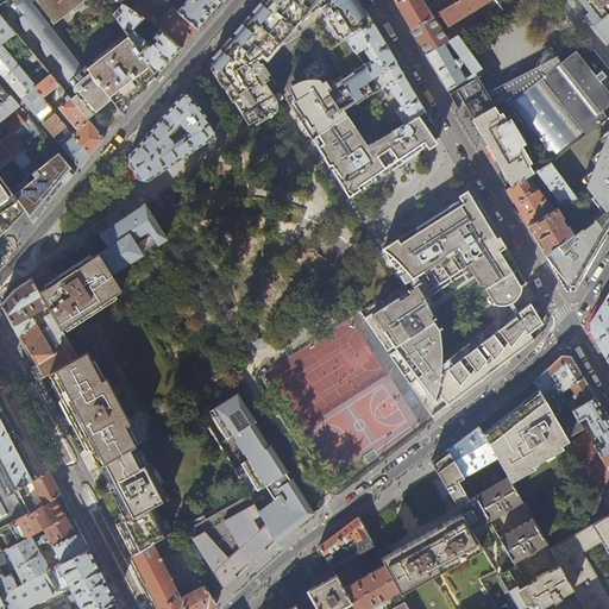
[(10,0),(81,92),(71,99),(88,118),(89,120),(113,101),(87,68),(64,39),(33,0),(10,0)]
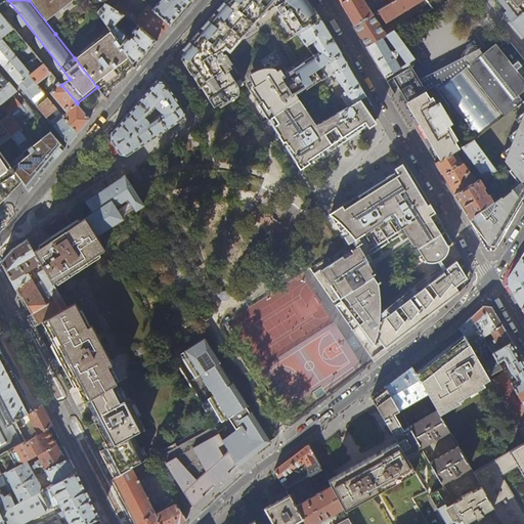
[(29,0),(55,34),(68,25),(70,27),(80,18),(79,16),(84,12),(75,0),(74,0),(75,0),(74,0),(29,0)]
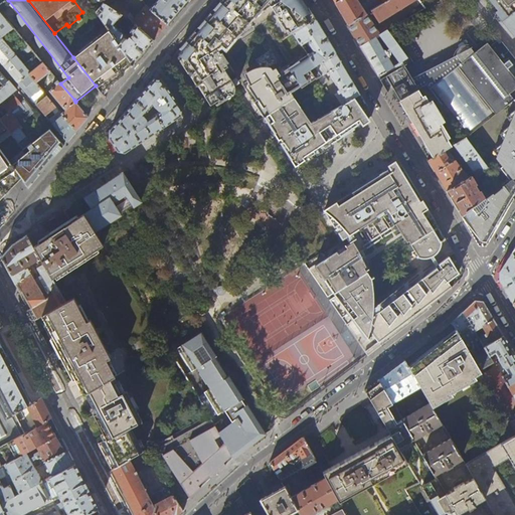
[(158,0),(152,8),(149,5),(147,7),(168,24),(184,6),(188,0),(158,0)]
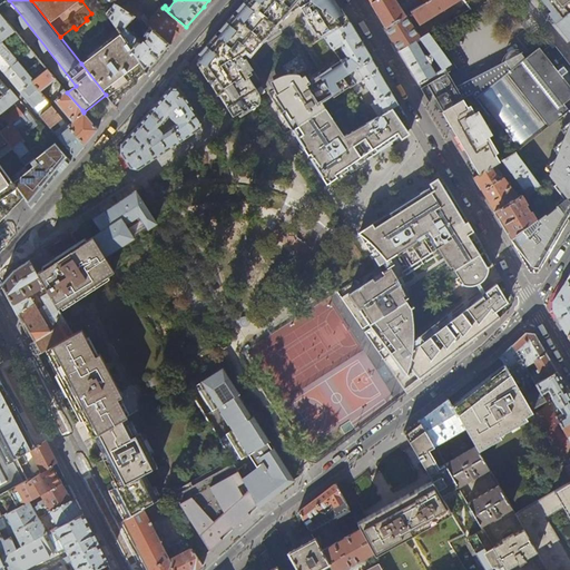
[(242,56),(297,20),(298,23),(296,25),(301,31),(297,33),(322,74),(320,76),(334,97),(350,87),(350,88),(355,85),(349,74),(350,72),(342,60),(334,50),(325,37),(328,35),(350,22),(347,17),(336,0),(245,0),(241,6),(229,19),(217,33),(204,49),(200,52),(197,58),(197,61),(202,65),(198,67),(202,71),(222,100),(234,117),(254,104),(255,104),(258,105),(259,102),(259,98),(259,95),(259,94),(254,84),(259,79),(246,58),(244,59),(242,56)]
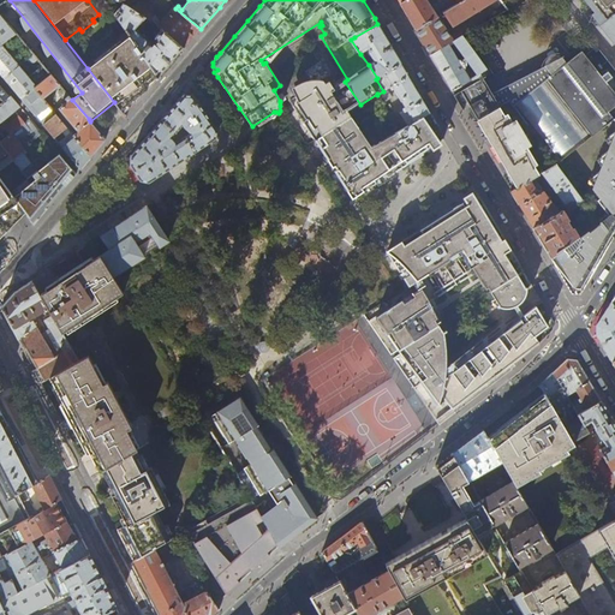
[(406,0),(400,4),(416,30),(446,11),(441,3),(439,1),(430,7),(425,0),(406,0)]
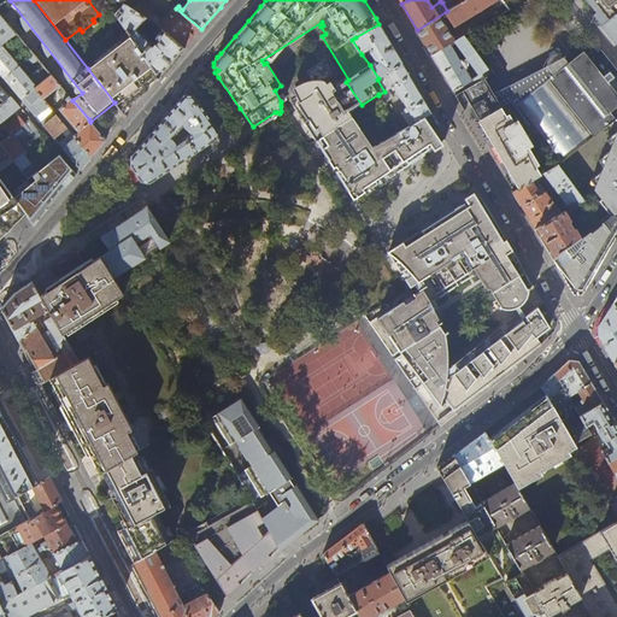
[(464,0),(460,4),(447,11),(417,30),(432,56),(454,41),(445,28),(452,24),(453,24),(493,0),(464,0)]
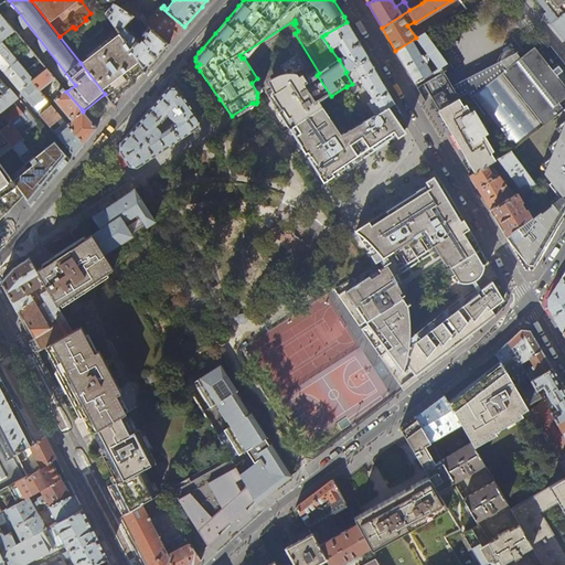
[(564,0),(535,0),(546,12),(544,14),(552,24),(564,12),(564,8),(564,7),(564,6),(564,0)]
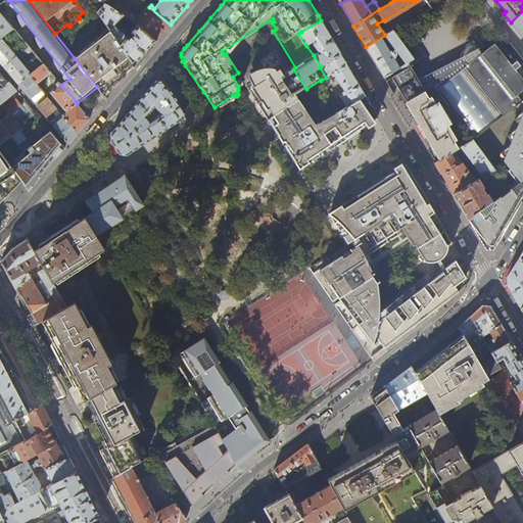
[(113,8),(102,2),(95,10),(110,32),(135,65),(145,55),(156,41),(129,18),(127,21),(131,22),(128,28),(134,34),(129,39),(128,38),(129,36),(115,24),(123,13),(113,8)]
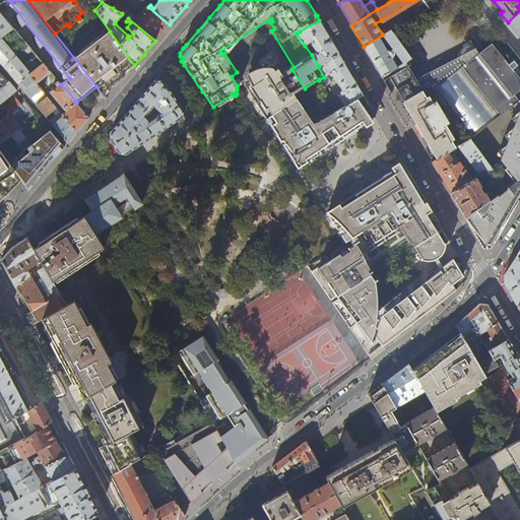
[(113,8),(122,13),(128,18),(155,41),(159,37),(170,24),(148,7),(146,5),(137,17),(133,12),(117,2),(113,8)]
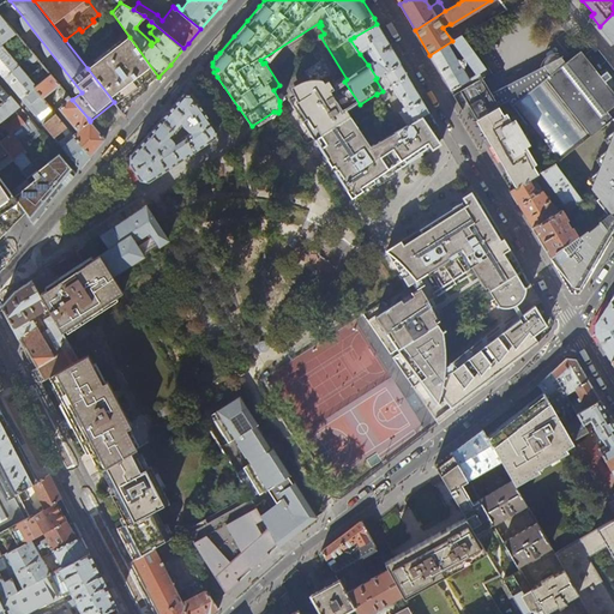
[(613,13),(600,26),(613,44),(613,13)]
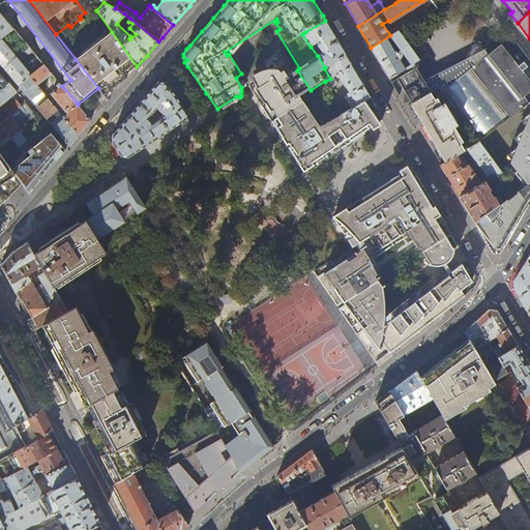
[(0,39),(1,39),(13,29),(0,12),(0,39)]
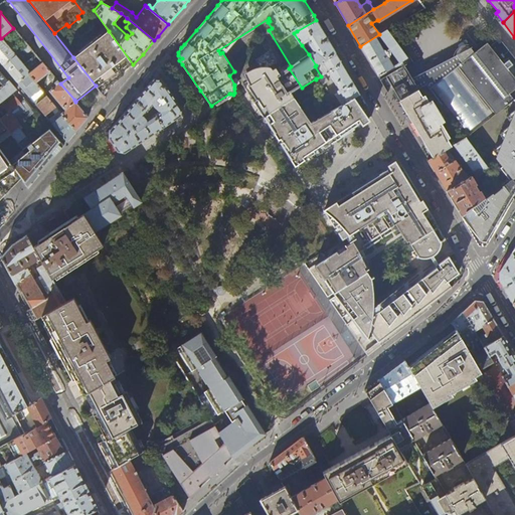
[(327,38),(316,20),(297,31),(294,33),(302,45),(310,40),(310,43),(313,49),(315,50),(309,54),(316,65),(336,54),(327,38)]
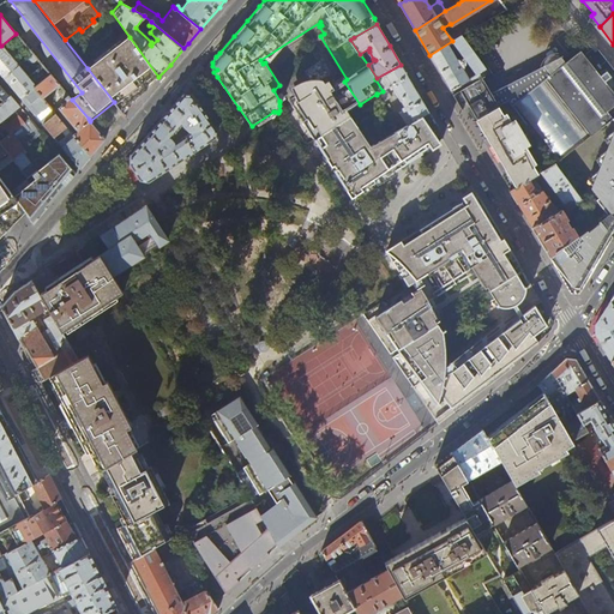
[(461,36),(452,41),(429,55),(440,73),(451,90),(485,70),(461,36)]
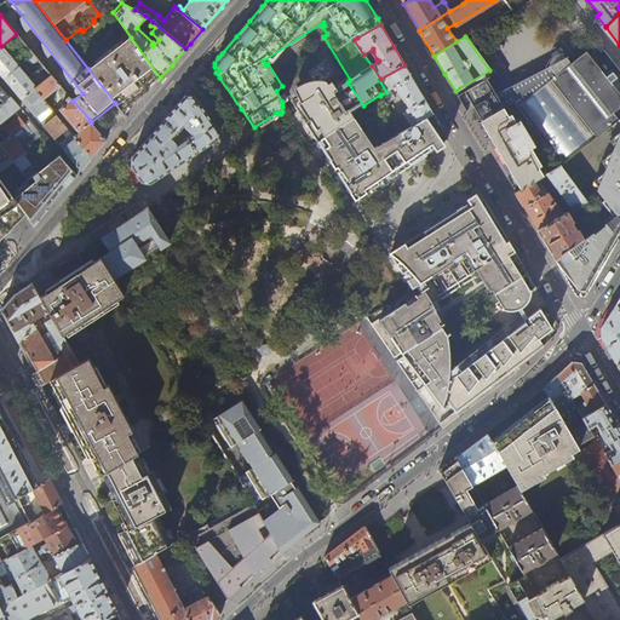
[(143,96),(160,78),(131,38),(89,69),(115,103),(124,115),(143,96)]
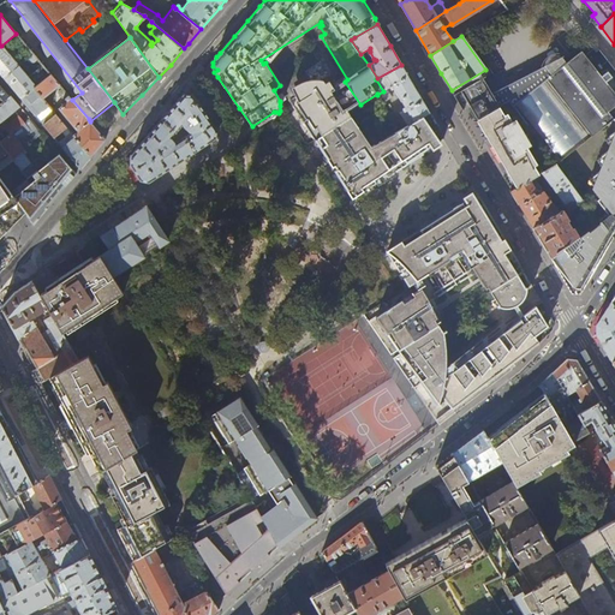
[(18,66),(1,46),(0,46),(0,73),(4,78),(18,66)]
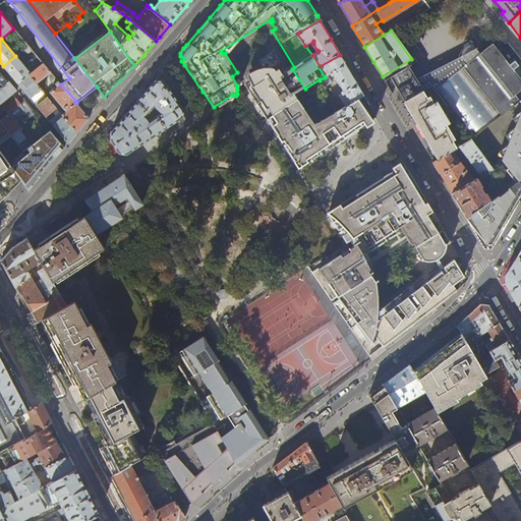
[(423,75),(431,85),(470,139),(519,101),(520,99),(520,77),(506,59),(515,51),(506,40),(496,46),(490,41),(486,43),(484,41),(478,46),(475,45),(471,45),(468,46),(464,48),(462,49),(461,51),(459,55),(458,57),(423,75)]
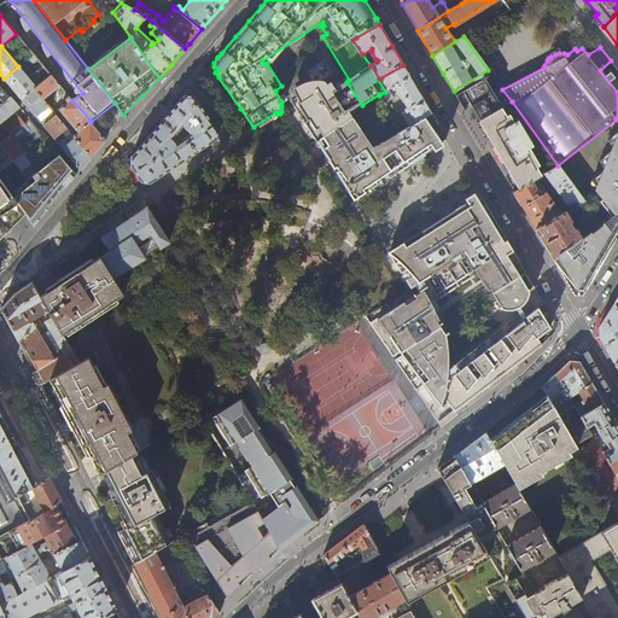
[(38,70),(42,65),(34,54),(28,58),(38,70)]
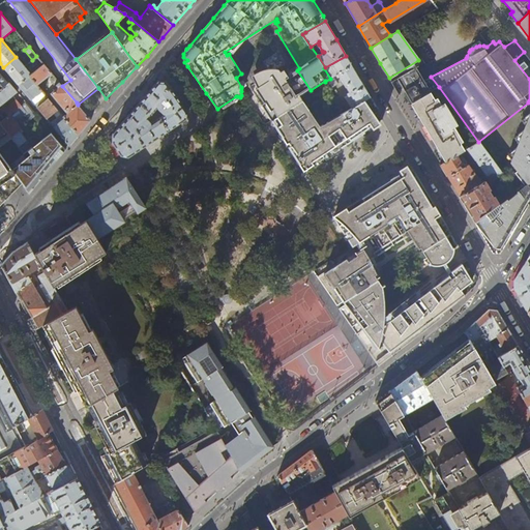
[(358,77),(346,56),(325,67),(324,68),(330,79),(339,74),(351,94),(346,97),(353,108),(371,96),(358,77)]
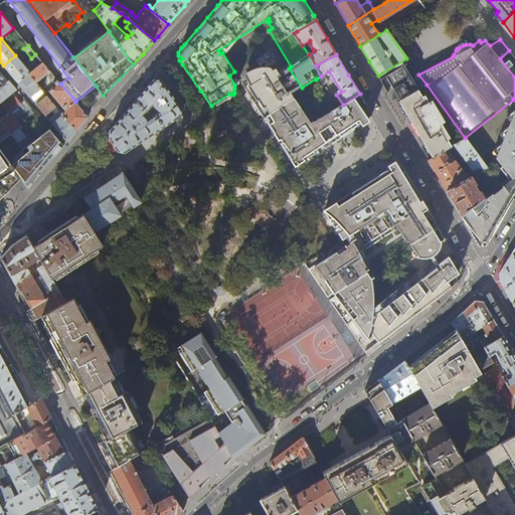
[(27,69),(15,55),(3,65),(17,82),(28,73),(33,69),(31,66),(27,69)]
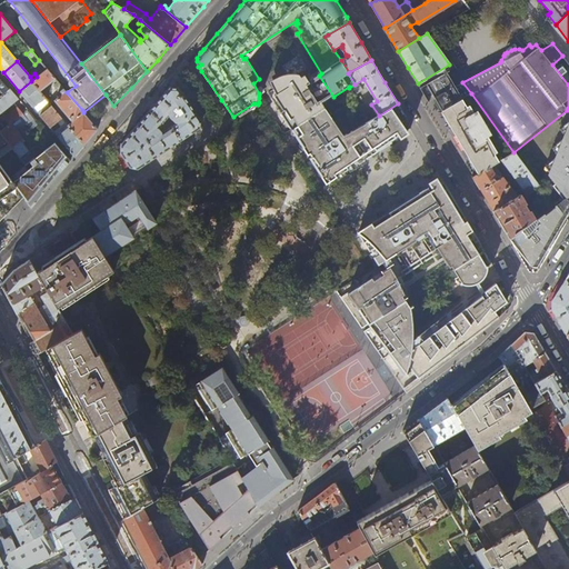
[(418,83),(421,90),(426,98),(459,77),(449,65),(418,83)]
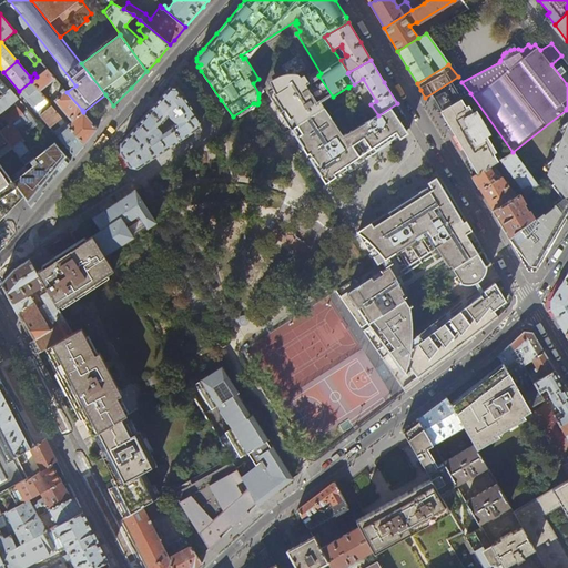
[(47,69),(37,77),(31,81),(39,91),(54,78),(47,69)]
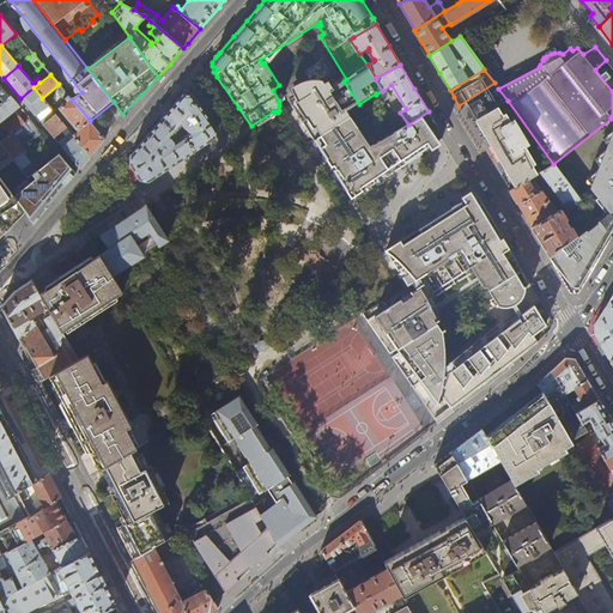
[(343,109),(331,92),(334,90),(328,82),(325,84),(322,79),(320,79),(313,79),(307,80),(298,84),(291,87),(298,102),(292,104),(315,139),(351,116),(345,108),(343,109)]
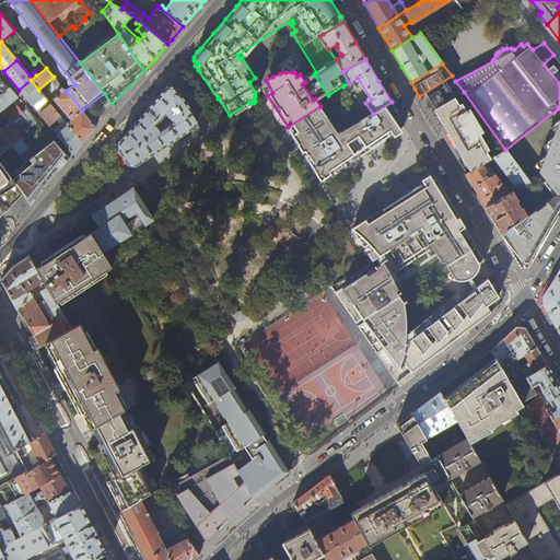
[(454,97),(464,92),(455,81),(452,76),(419,96),(423,104),(429,113),(435,109),(454,97)]
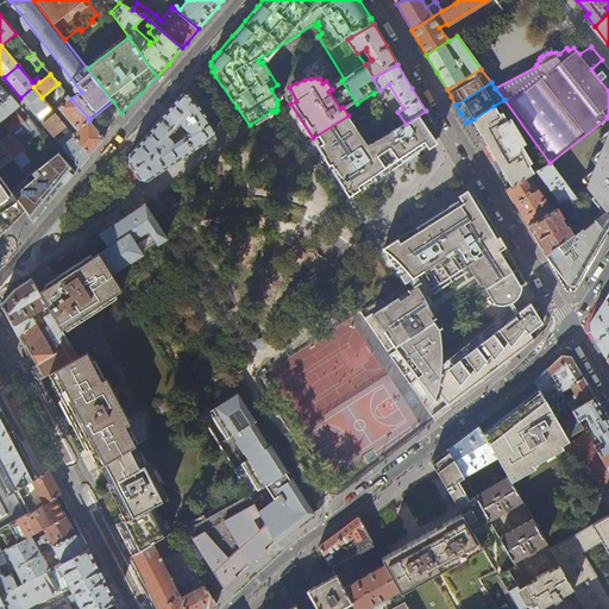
[(0,85),(0,104),(10,96),(0,85)]
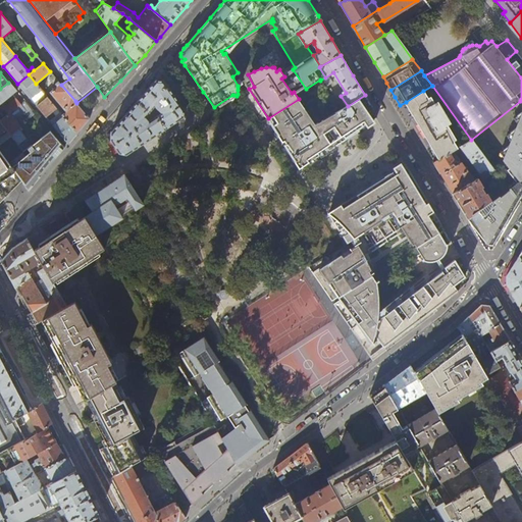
[(42,90),(36,84),(29,74),(17,84),(31,99),(42,90)]
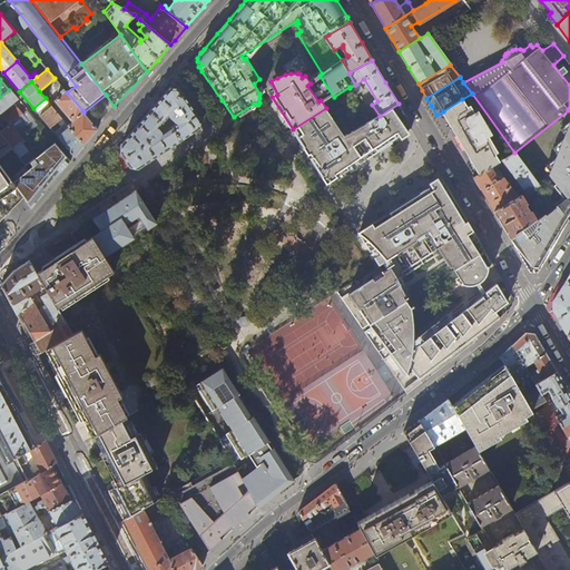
[(158,117),(164,123),(167,118),(168,119),(170,117),(176,123),(172,126),(182,140),(186,138),(195,131),(199,128),(202,120),(179,88),(170,87),(161,98),(150,110),(158,117)]
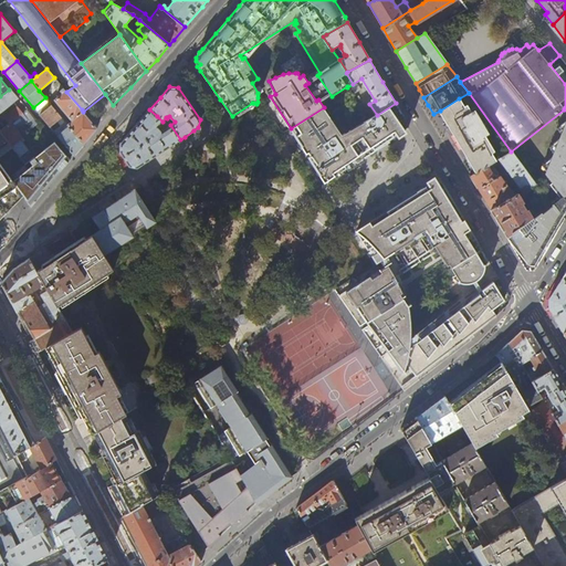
[(9,90),(0,96),(0,113),(18,97),(10,88),(9,90)]
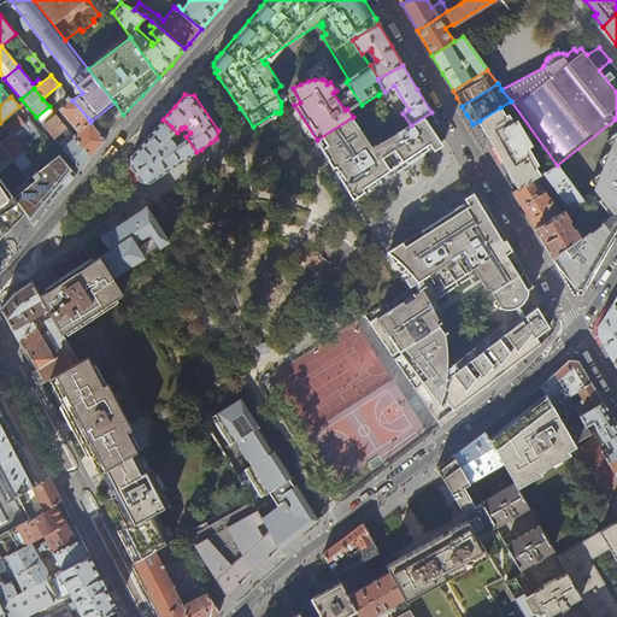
[(89,119),(72,100),(71,99),(69,97),(65,99),(68,103),(59,109),(78,133),(74,136),(92,158),(98,151),(106,141),(90,122),(89,119)]
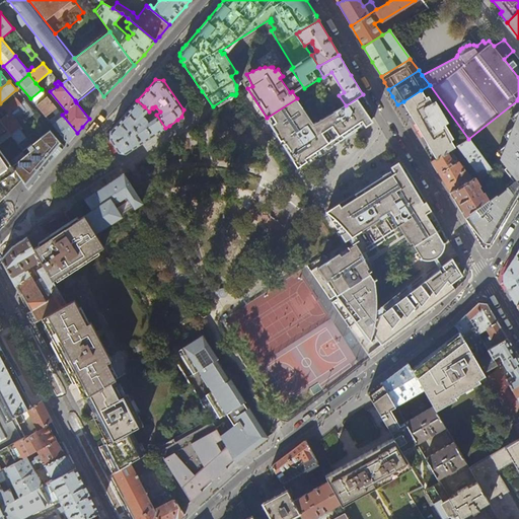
[(341,107),(323,82),(322,82),(340,108),(341,107)]
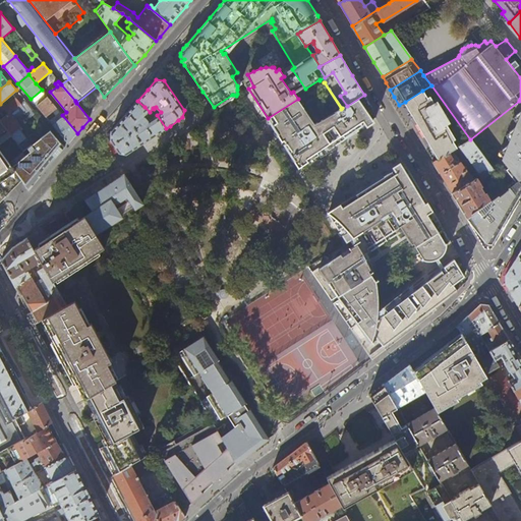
[(422,91),(405,102),(413,115),(430,146),(439,159),(456,148),(444,127),(450,123),(437,102),(431,105),(422,91)]
